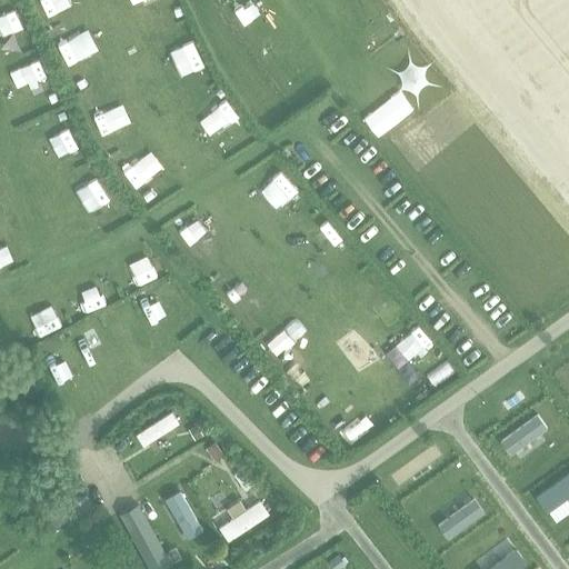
[(198,425),(189,430),(196,441),(205,436),(198,425)]
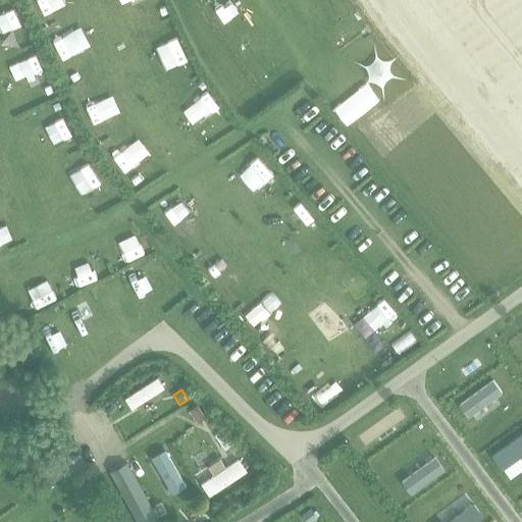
[(199,406),(190,412),(198,424),(206,418),(199,406)]
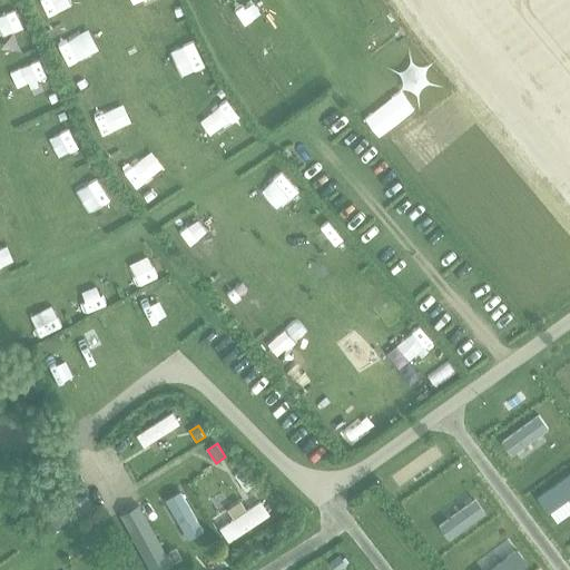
[(52,532),(95,510),(85,491),(42,513),(52,532)]
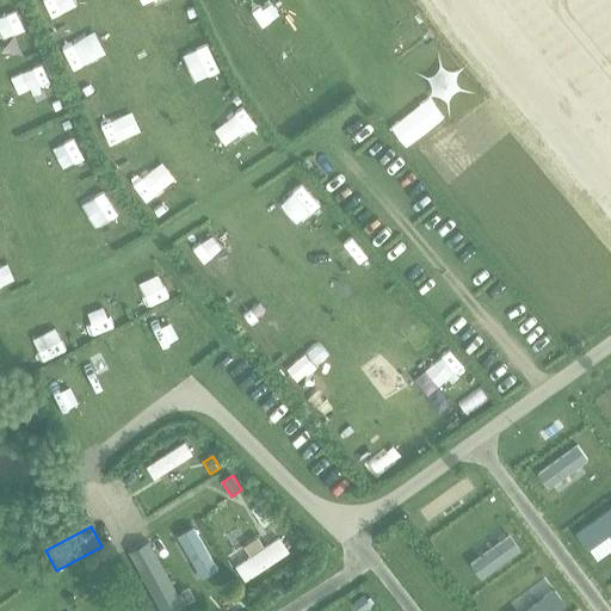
[(129,553),(161,610),(180,610),(185,609),(149,542),(129,553)]
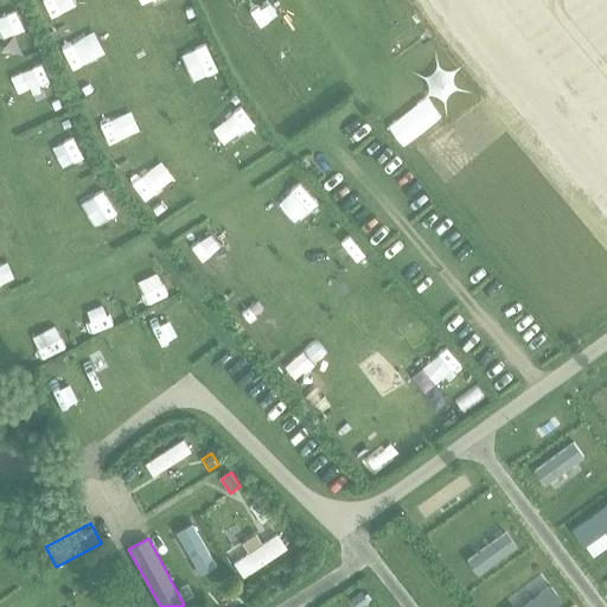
[(244,587),(237,592),(247,602),(253,598),(244,587)]
